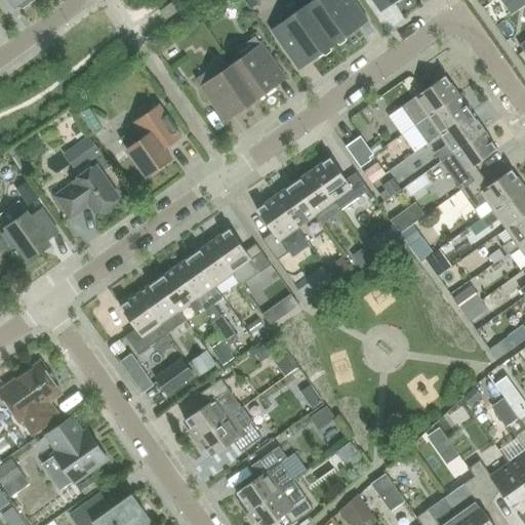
[(352,0),(314,0),(305,6),(332,45),(356,29),(367,21),(355,3),(352,0)]
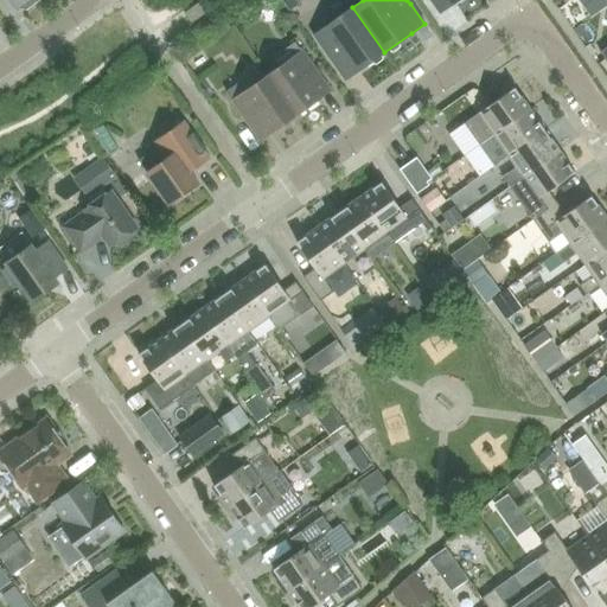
[(458,0),(429,0),(440,13),(458,0)]
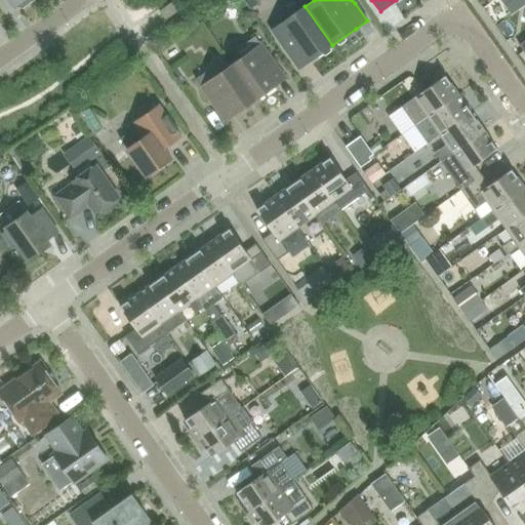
[(158,12),(164,19),(164,21),(176,11),(170,3),(158,12)]
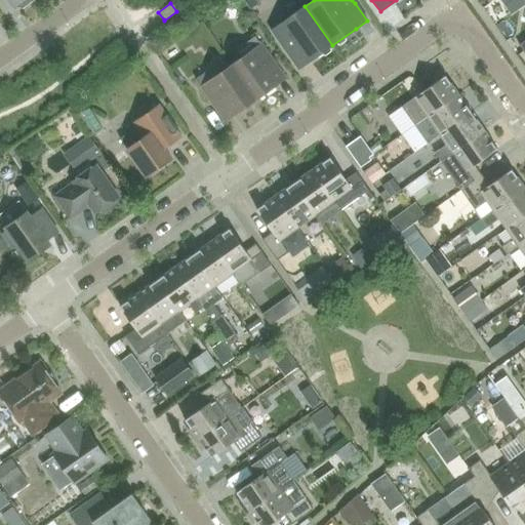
[(305,6),(271,31),(285,52),(297,70),(309,63),(332,45),(305,6)]
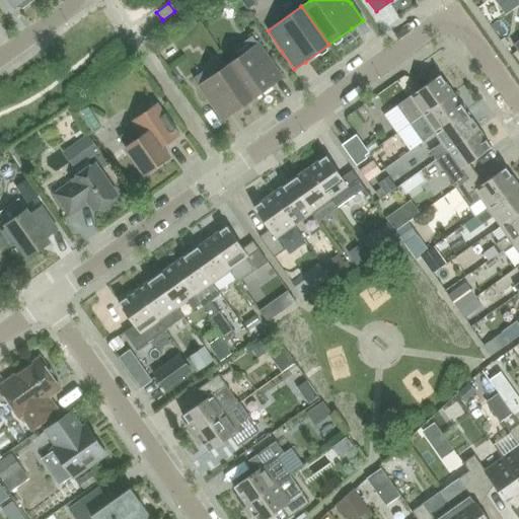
[(239,57),(227,65),(251,99),(273,84),(282,78),(271,63),(251,36),(233,50),(239,57)]
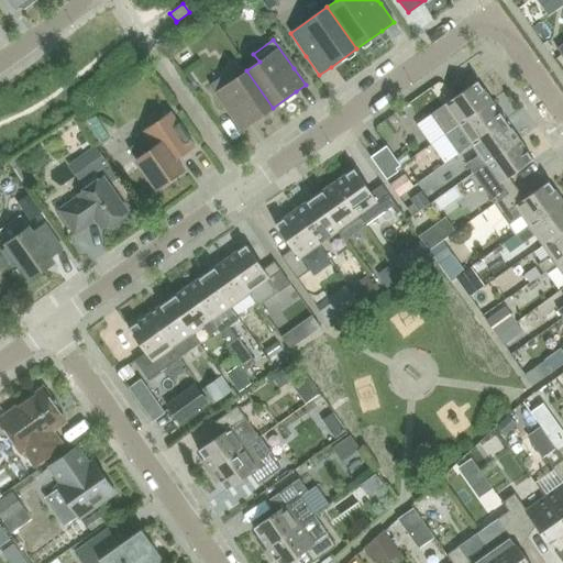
[(229,72),(209,86),(229,113),(241,131),(250,124),(273,108),(246,70),(234,79),(229,72)]
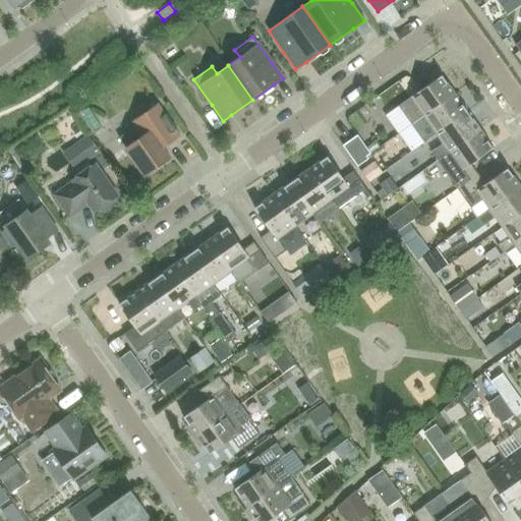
[(411,125),(454,95),(441,75),(398,107),(411,125)]
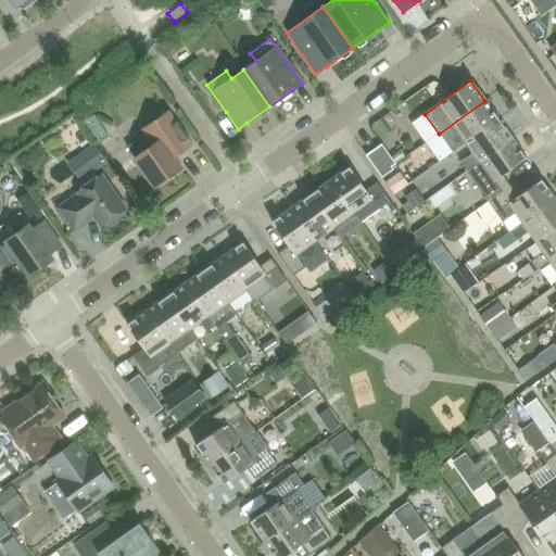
[(452,152),(465,143),(498,119),(484,101),(439,134),(452,152)]
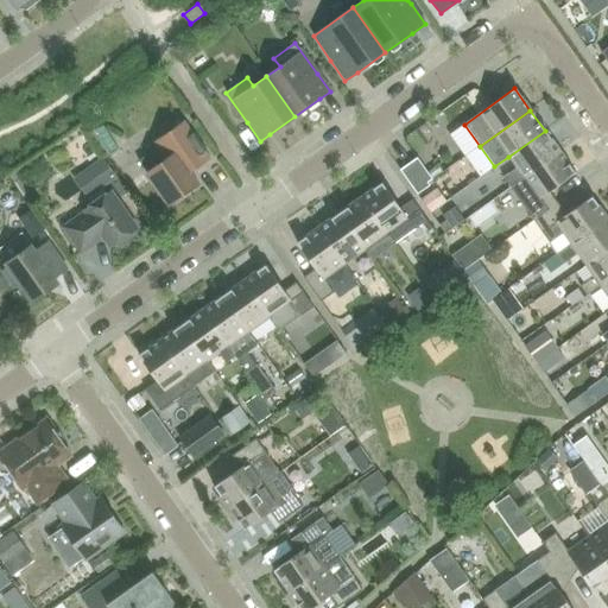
[(189,172),(201,165),(210,158),(184,121),(152,143),(156,149),(138,162),(169,206),(198,185),(189,172)]
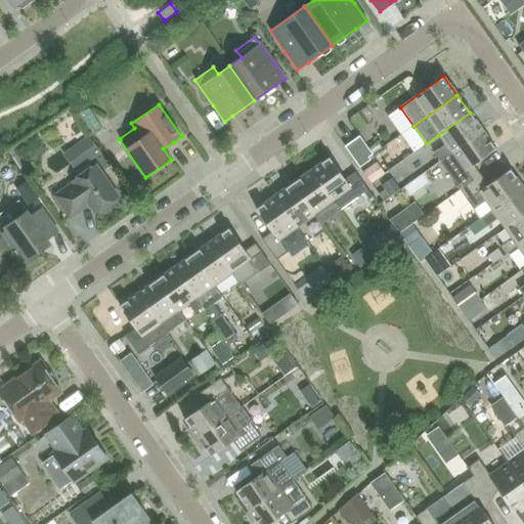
[(439,162),(482,131),(470,113),(438,135),(444,144),(433,153),(439,162)]
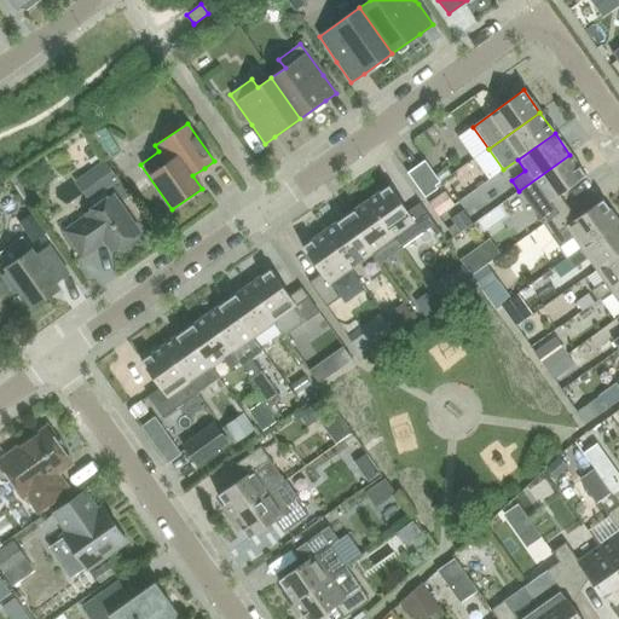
[(543,225),(567,207),(559,195),(585,177),(570,155),(519,191),(543,225)]
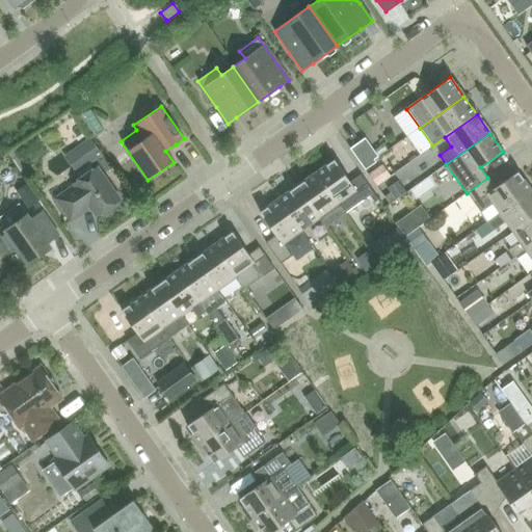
[(375,163),(373,160),(377,157),(364,138),(349,149),(365,170),(375,163)]
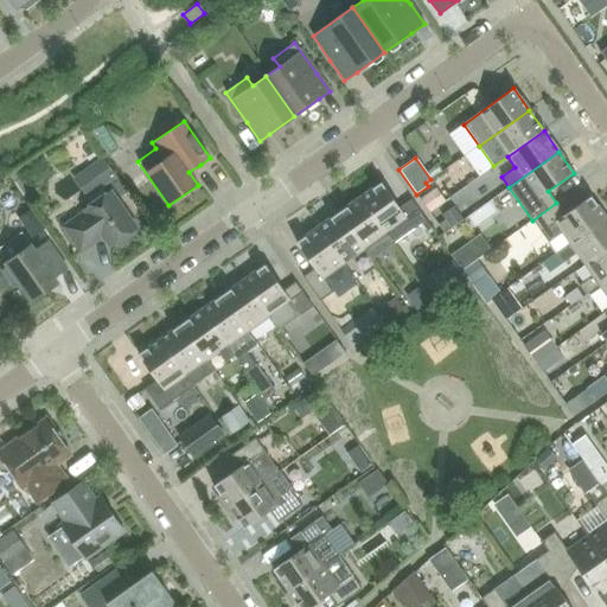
[(64,161),(45,170),(53,189),(72,179),(64,161)]
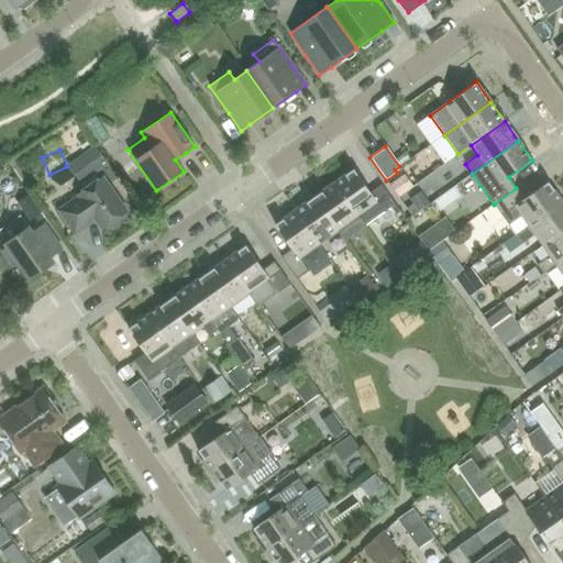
[(393,201),(381,186),(370,194),(353,169),(333,184),(361,223),(393,201)]
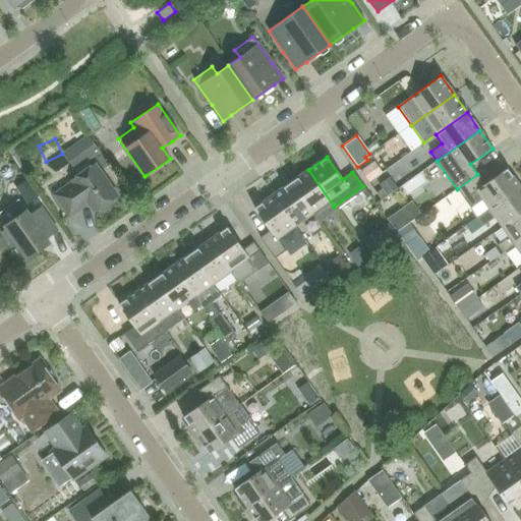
[(73,182),(55,195),(69,216),(88,203),(95,212),(116,196),(94,165),(72,180),(73,182)]
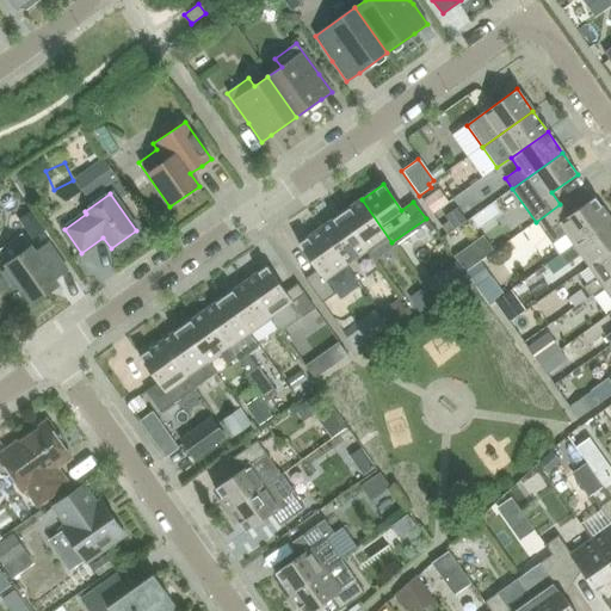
[(573,246),(610,220),(594,198),(568,216),(560,204),(536,222),(551,245),(565,235),(573,246)]
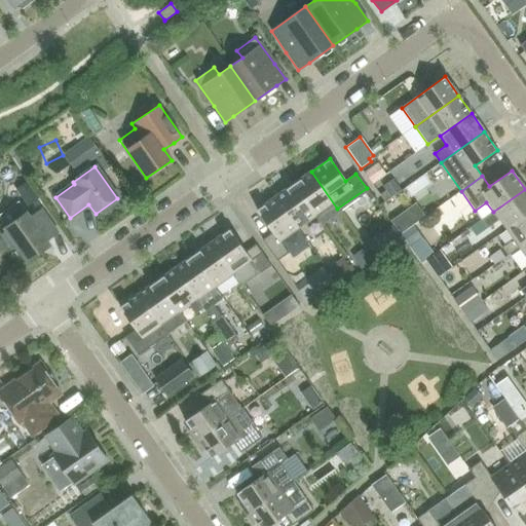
[(311,172),(293,185),(315,216),(320,222),(337,209),(311,172)]
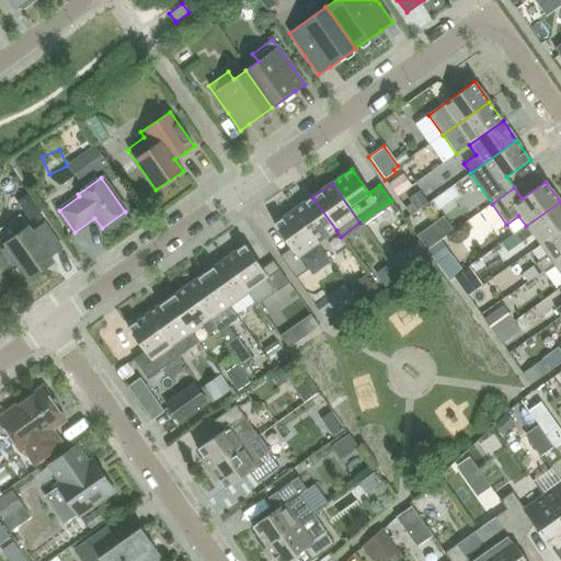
[(317,244),(336,230),(312,197),(293,210),(317,244)]
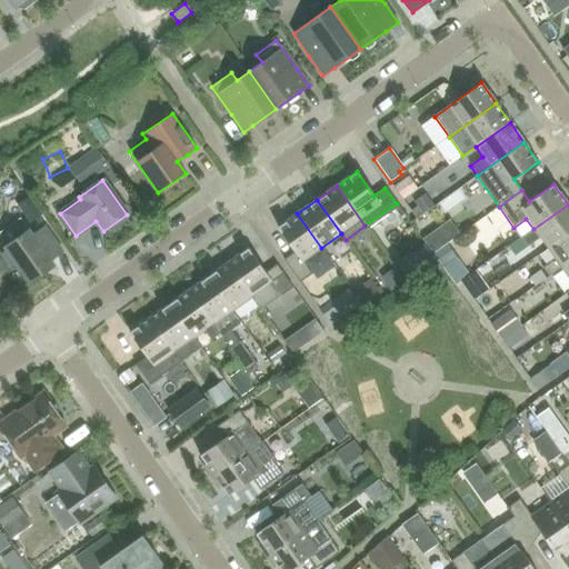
[(547,249),(568,232),(568,206),(568,205),(533,229),(520,238),(527,247),(540,238),(547,249)]
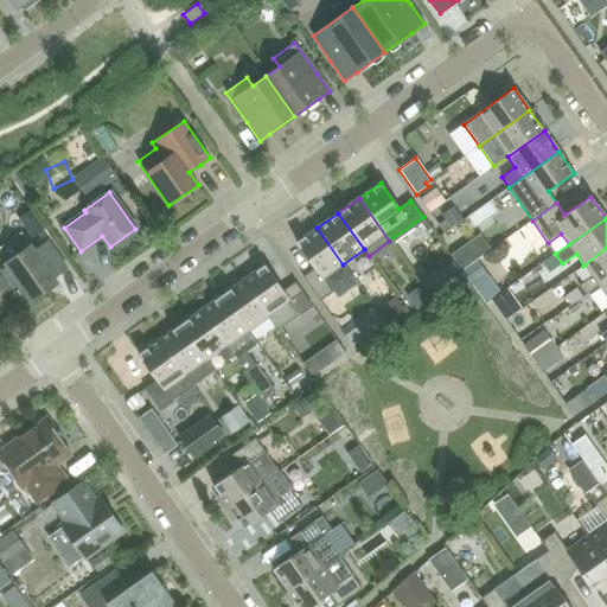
[(323,279),(343,264),(317,228),(295,243),(314,269),(302,278),(319,302),(332,293),(323,279)]
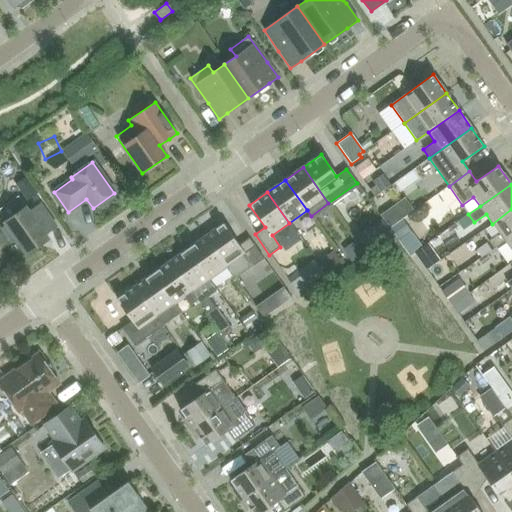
[(25,207),(4,222),(6,225),(1,229),(10,242),(15,239),(27,255),(42,244),(41,243),(40,244),(37,240),(55,227),(39,204),(29,212),(25,207)]
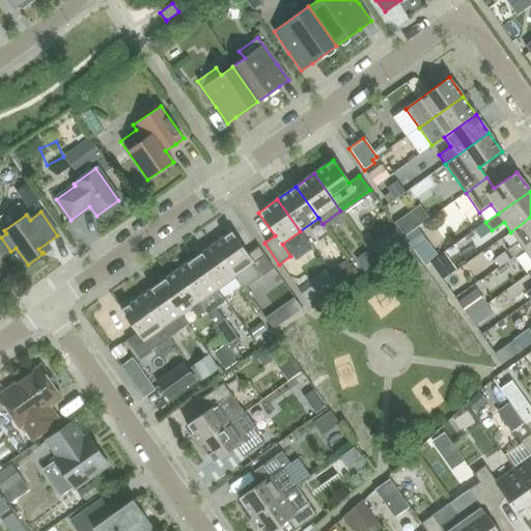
[(511,258),(524,250),(530,245),(530,217),(510,232),(518,242),(506,250),(511,258)]
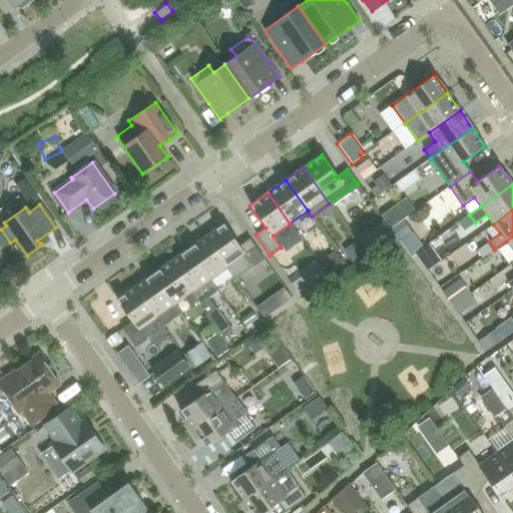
[(223,224),(205,237),(227,268),(235,280),(264,260),(248,238),(238,245),(223,224)]
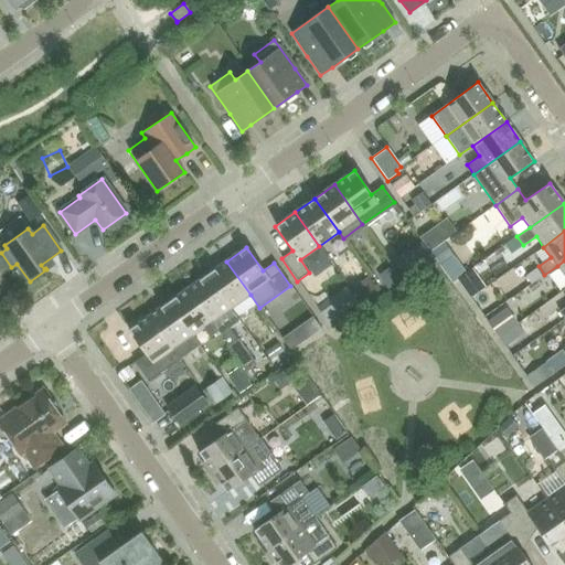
[(231,309),(251,295),(226,262),(206,275),(231,309)]
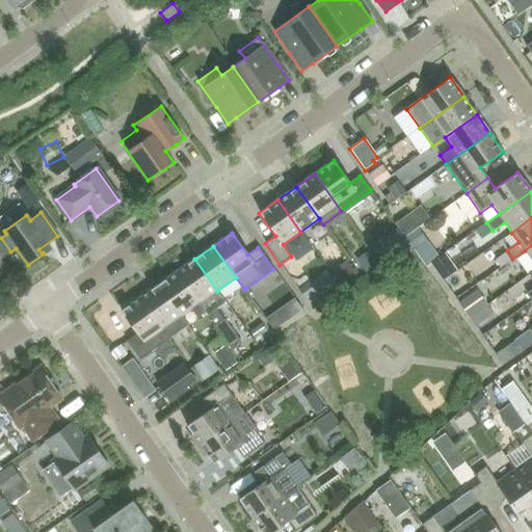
[(316,257),(301,270),(313,282),(327,269),(316,257)]
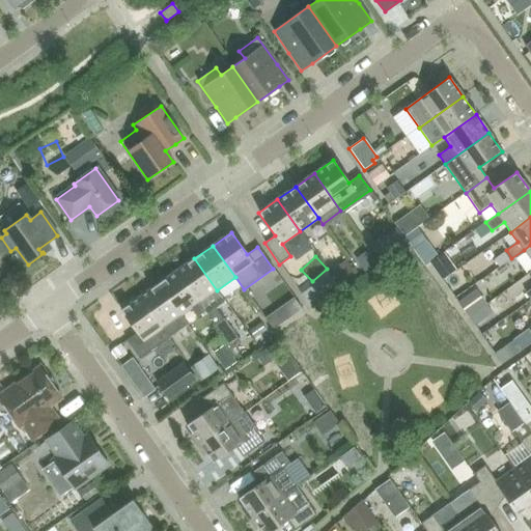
[(194,258),(175,272),(204,311),(215,326),(223,319),(216,309),(225,303),(217,290),(194,258)]
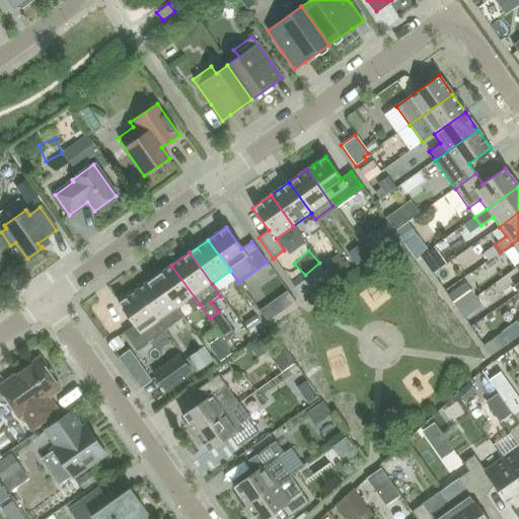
[(193,309),(200,304),(171,266),(154,278),(176,309),(187,301),(193,309)]
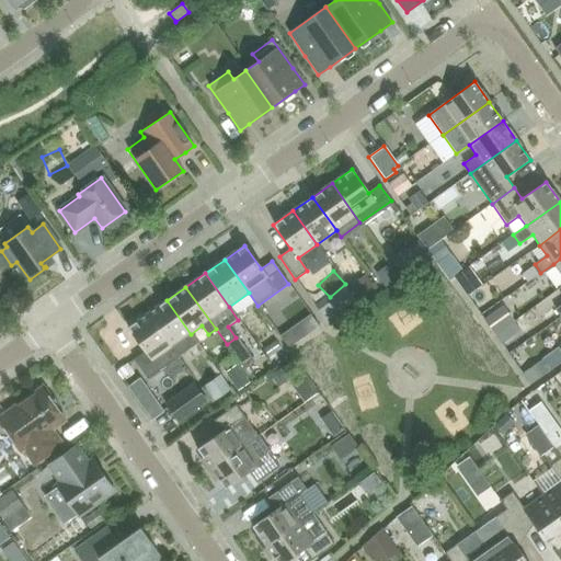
[(488,325),(507,310),(493,290),(473,306),(488,325)]
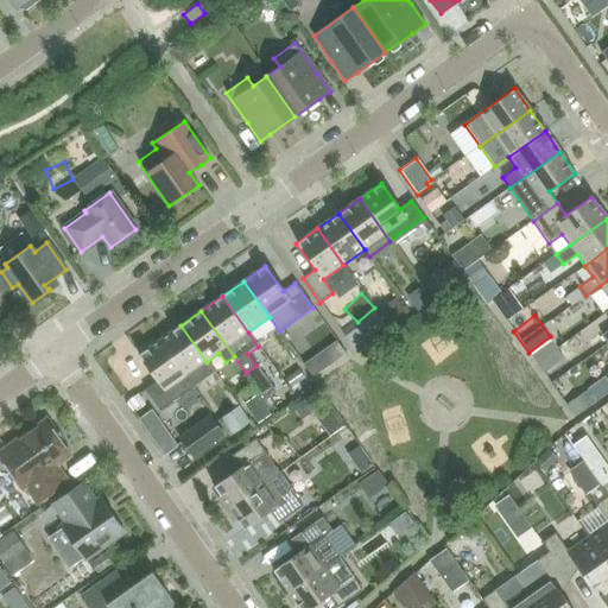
[(181,325),(159,341),(192,387),(214,372),(207,361),(207,362),(181,325)]
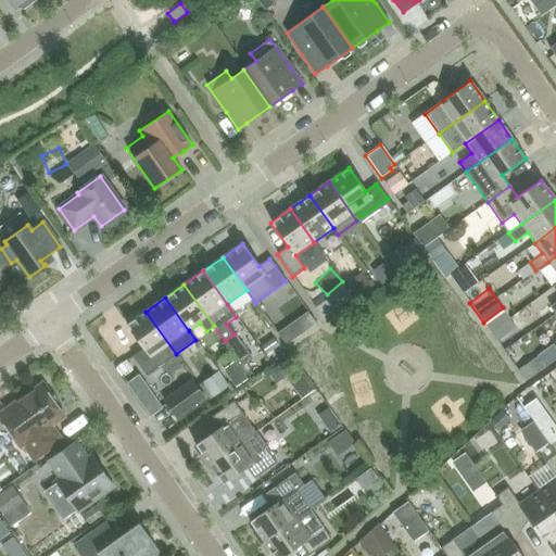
[(146,376),(176,354),(146,312),(126,325),(142,349),(131,356),(146,376)]
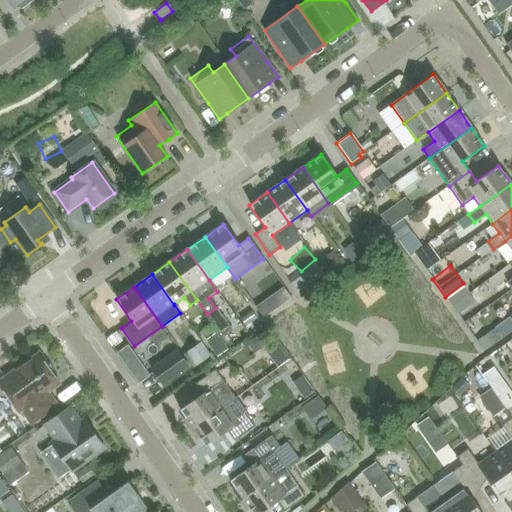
[(250,300),(231,312),(238,324),(257,312),(250,300)]
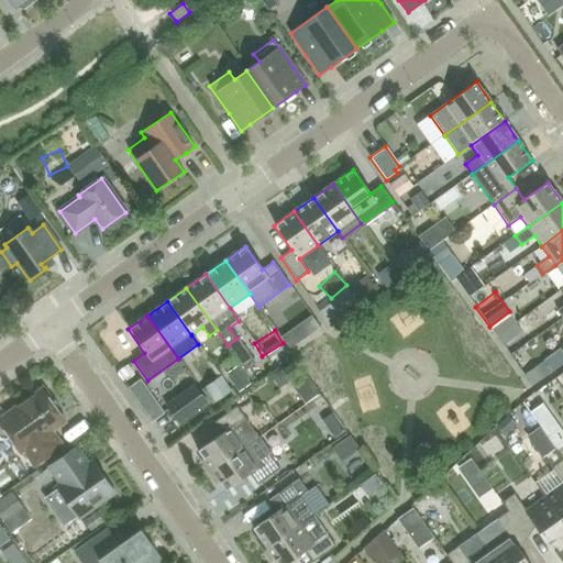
[(232,384),(258,370),(253,359),(239,366),(234,359),(222,366),(232,384)]
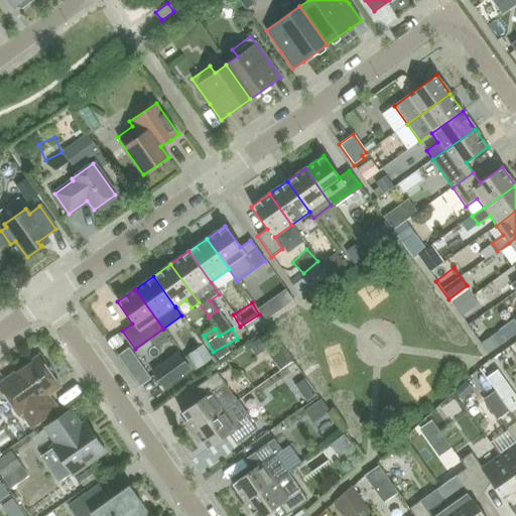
[(0,401),(0,402),(5,402),(8,400),(18,414),(20,413),(31,427),(49,414),(49,413),(48,414),(38,400),(57,386),(42,365),(46,363),(39,353),(26,362),(28,366),(0,385),(0,401)]
